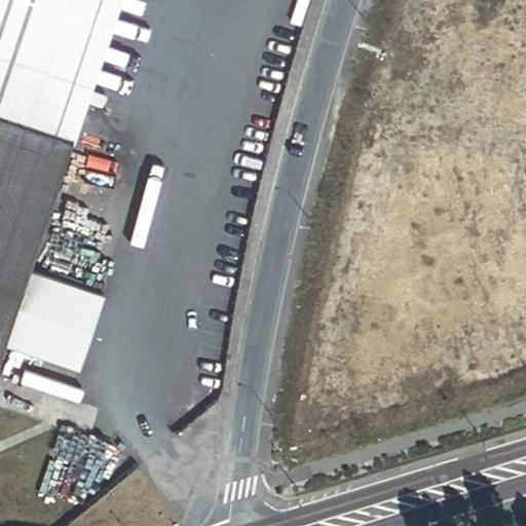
[(124,0),(0,0),(0,117),(77,143),(124,0)]
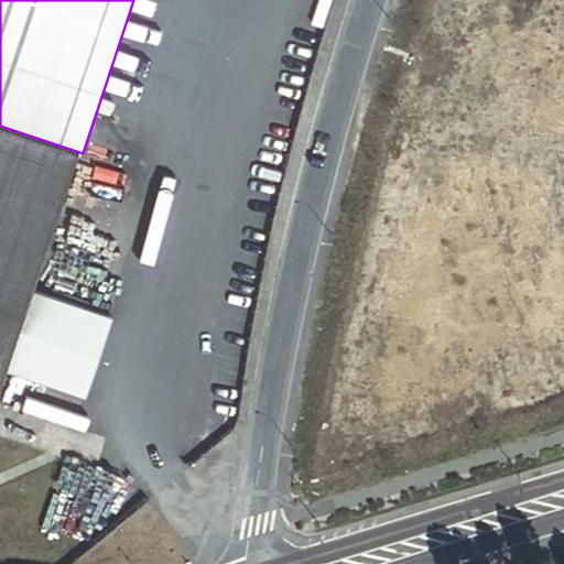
[(0,399),(10,371),(38,289),(83,153),(0,126),(0,399)]
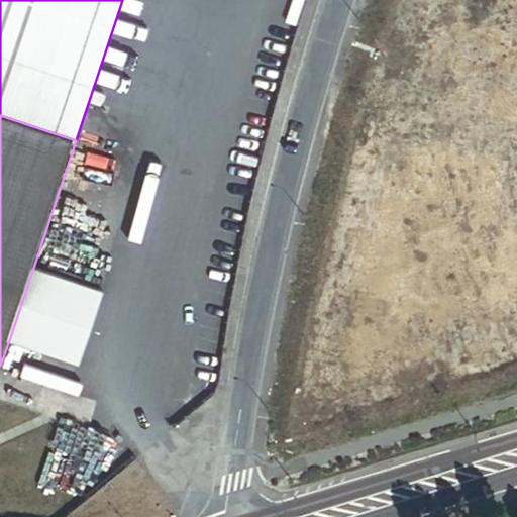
[(34,265),(9,340),(82,365),(107,289),(34,265)]
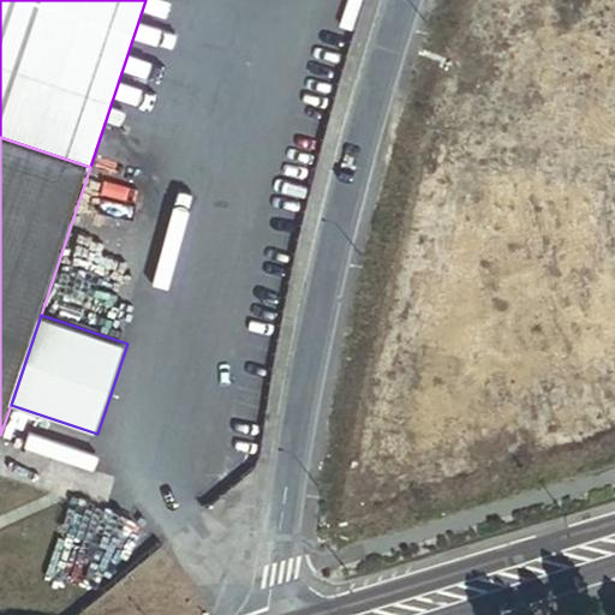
[(87,469),(97,434),(11,405),(0,435),(0,439),(29,449),(87,469)]
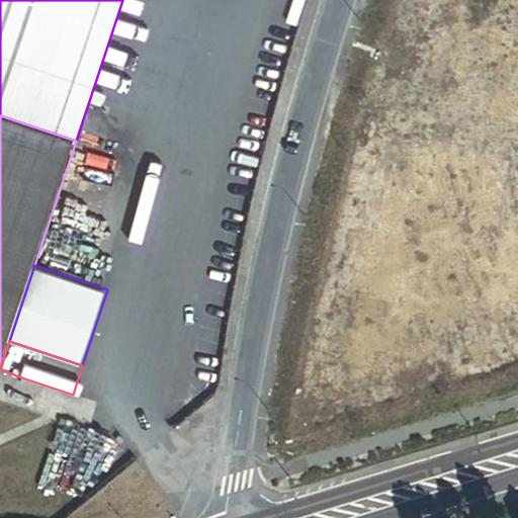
[(24,378),(0,369),(0,402),(14,408),(24,378)]
